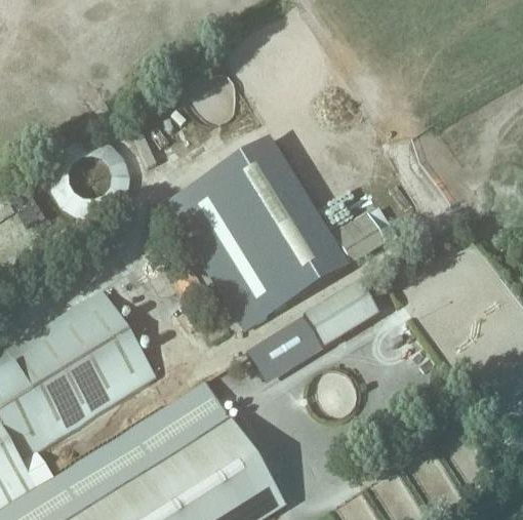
[(49,170),(49,190),(58,207),(75,217),(94,220),(113,212),(125,197),(130,178),(125,159),(111,145),(92,138),(74,142),(57,153),(49,170)]
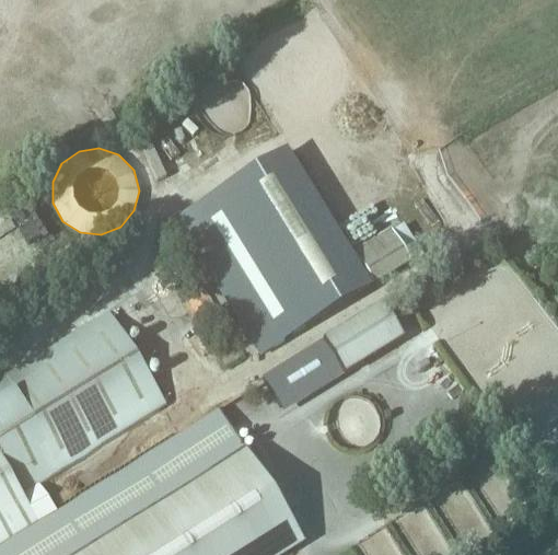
[(289,149),(179,217),(263,351),(372,284),(289,149)]
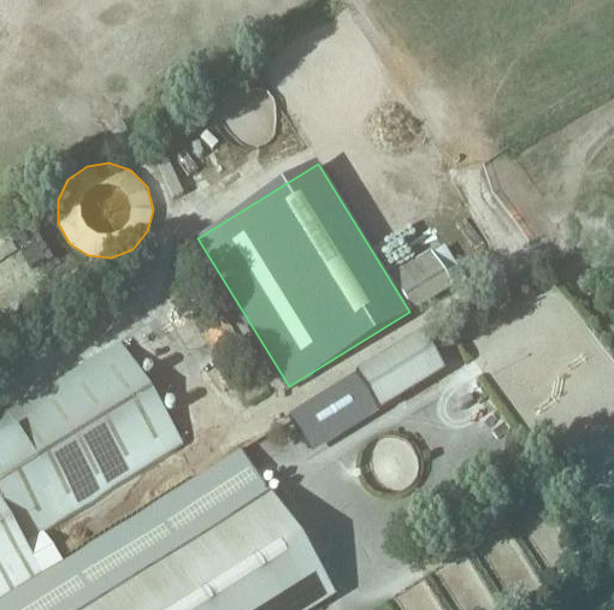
[(289,386),(198,238),(189,244),(281,391),(289,386)]
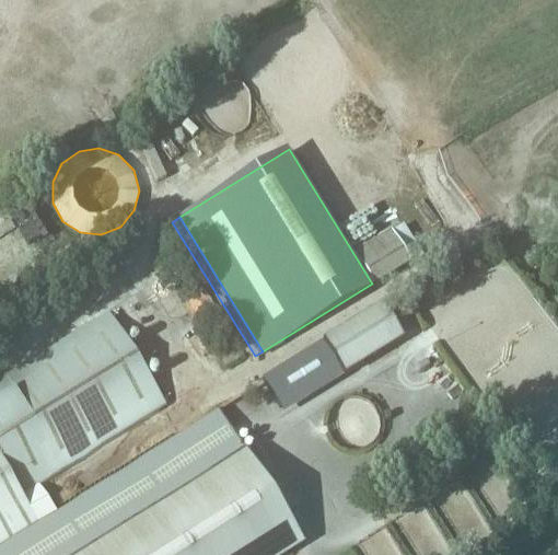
[(357,250),(375,281),(413,259),(394,228),(357,250)]
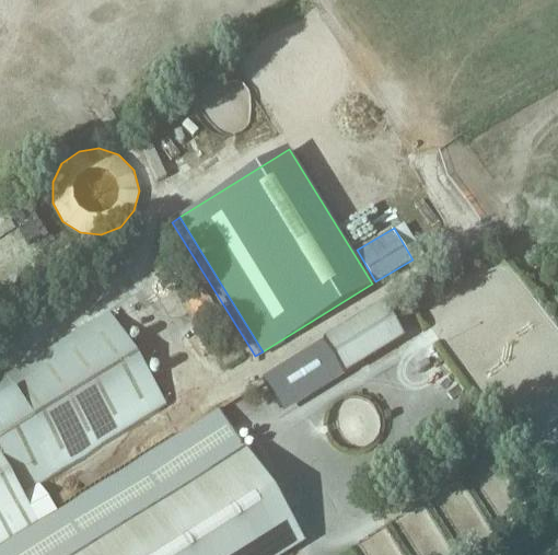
[(380,300),(322,338),(344,372),(384,346),(385,349),(404,336),(393,320),(381,301),(380,300)]
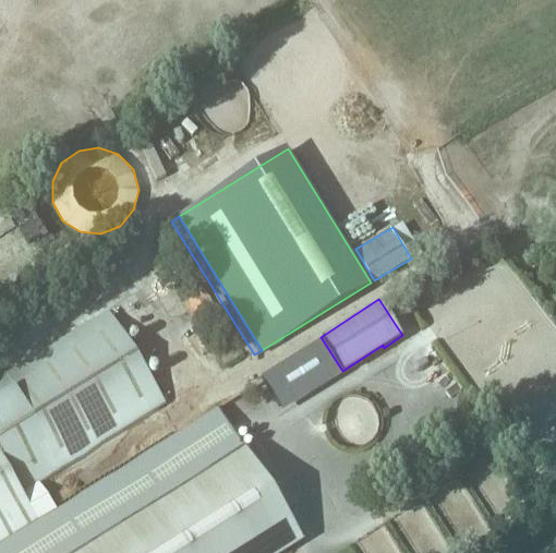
[(231,329),(217,307),(207,313),(221,336),(231,329)]
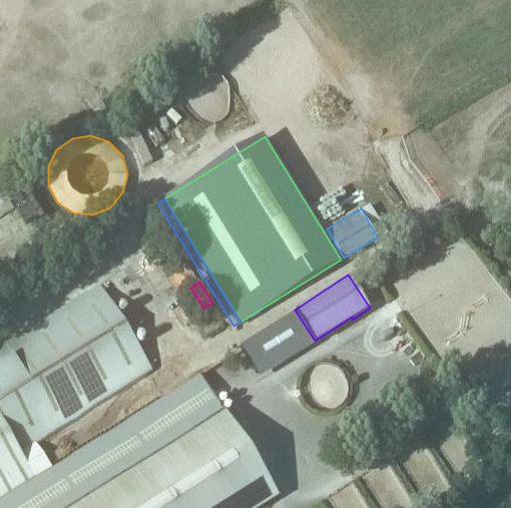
[(0,414),(0,496),(37,474),(21,449),(38,439),(153,368),(101,283),(0,345),(0,409),(2,413),(0,414)]
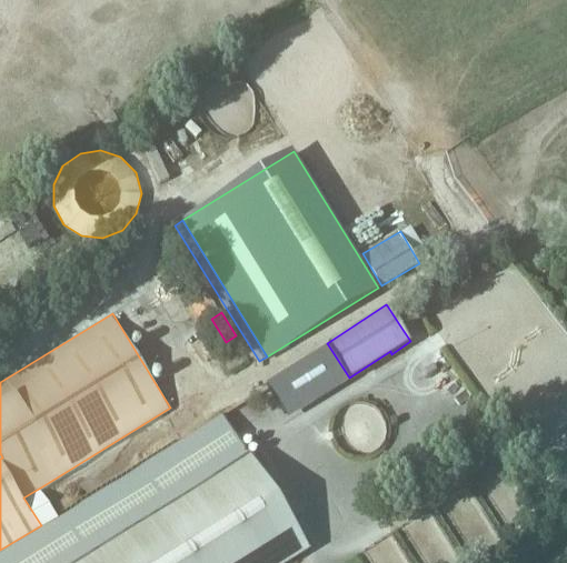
[(137,335),(136,335),(135,337),(133,338),(133,339),(132,340),(132,341),(132,342),(133,343),(135,344),(136,344),(137,345),(138,345),(139,345),(140,344),(141,343),(142,342),(142,341),(142,340),(142,339),(141,338),(141,337),(140,335),(138,335),(137,335)]
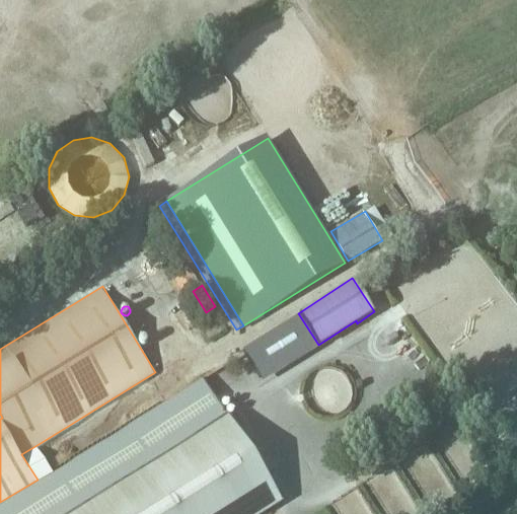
[(318,345),(298,313),(244,347),(247,351),(265,378),(318,345)]
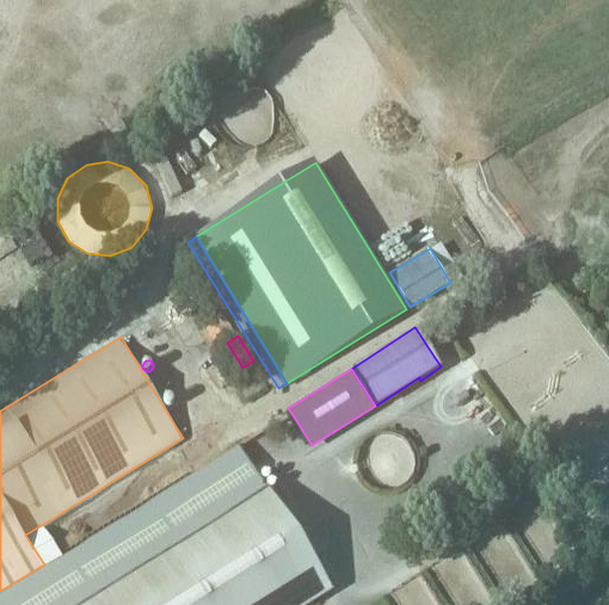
[(168,396),(167,396),(166,396),(165,397),(165,399),(164,400),(164,402),(165,403),(165,405),(166,406),(167,406),(168,406),(170,407),(171,406),(172,406),(173,405),(174,403),(174,402),(174,401),(174,399),(173,397),(172,396),(170,396),(168,396)]
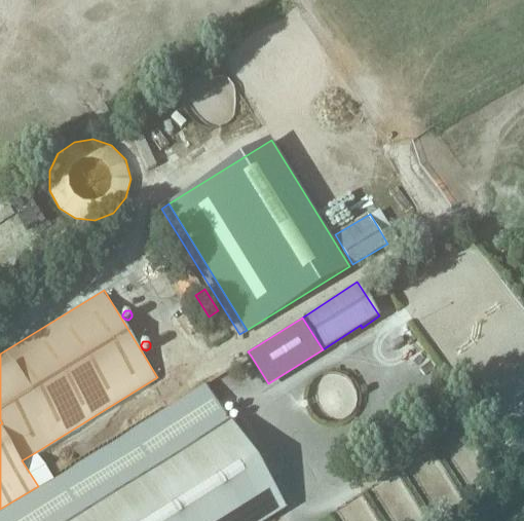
[(0,520),(263,520),(287,507),(231,418),(228,419),(208,386),(133,435),(129,430),(0,510),(0,520)]
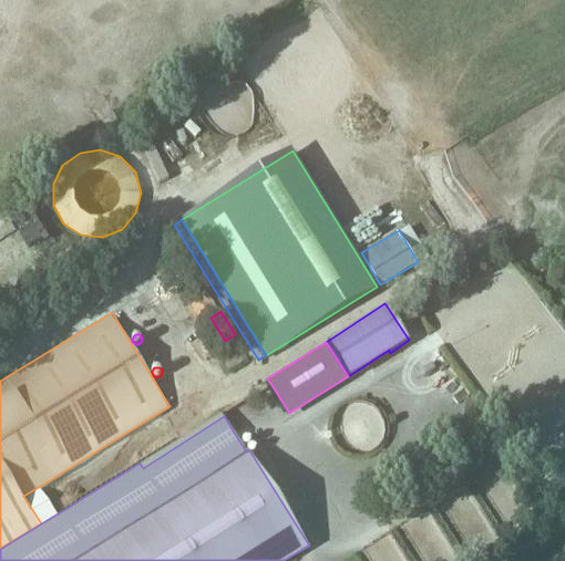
[(42,485),(23,496),(41,523),(59,512),(57,509),(44,488),(42,485)]
